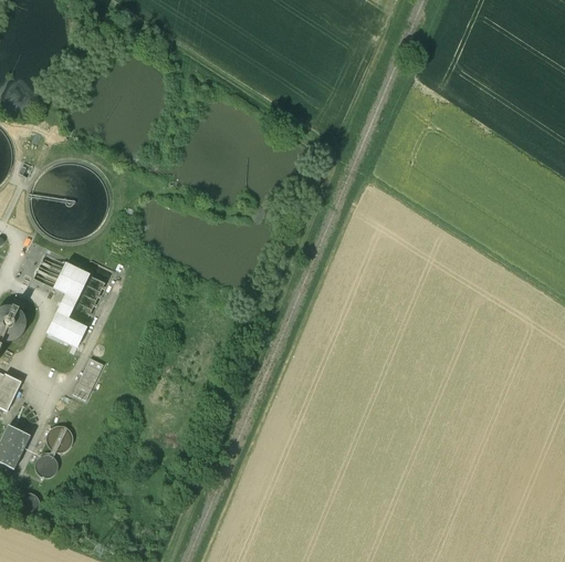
[(39,270),(51,277),(59,260),(46,253),(39,270)]
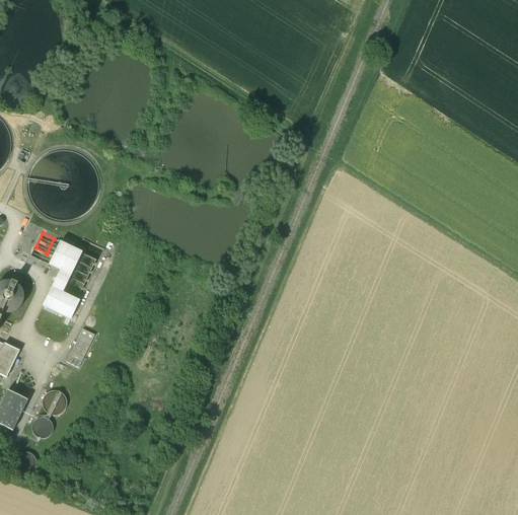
[(80,298),(63,290),(82,249),(61,239),(50,262),(61,268),(43,303),(71,317),(80,298)]
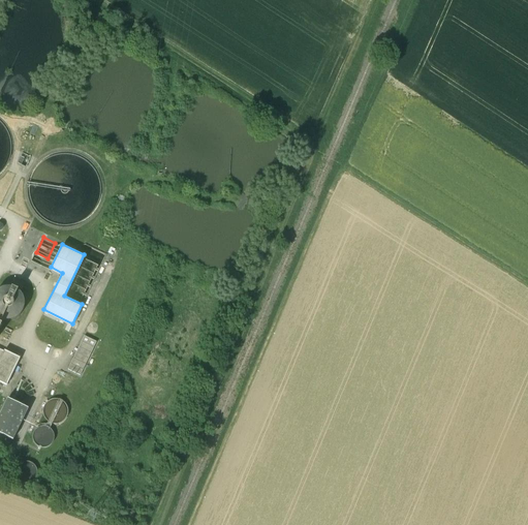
[(25,280),(13,275),(9,283),(13,284),(16,285),(17,286),(18,287),(21,289),(25,280)]
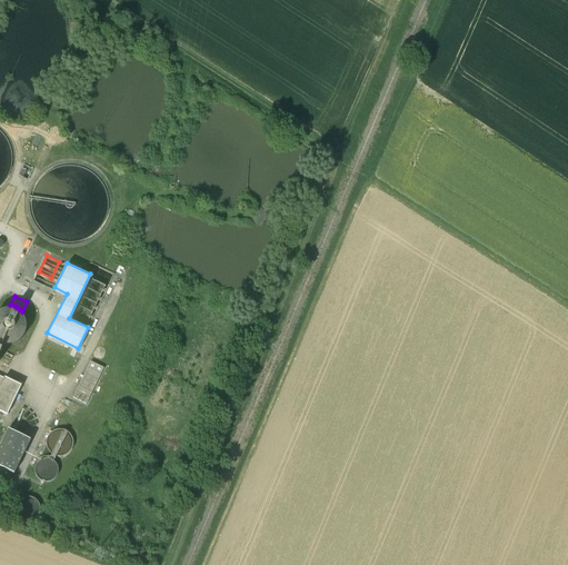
[(25,333),(27,324),(25,315),(18,308),(9,306),(0,307),(0,338),(0,339),(9,342),(18,339),(25,333)]
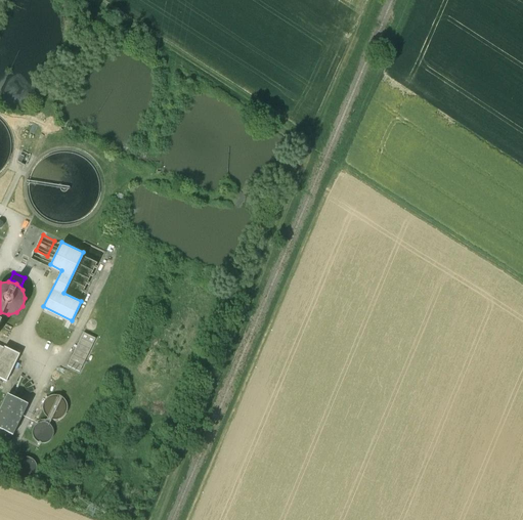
[(84,330),(68,362),(80,369),(96,336),(84,330)]
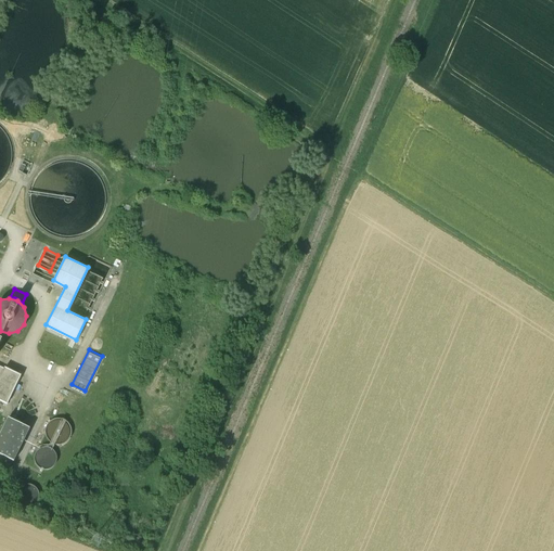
[(4,366),(0,362),(0,397),(8,401),(22,372),(5,364),(4,366)]
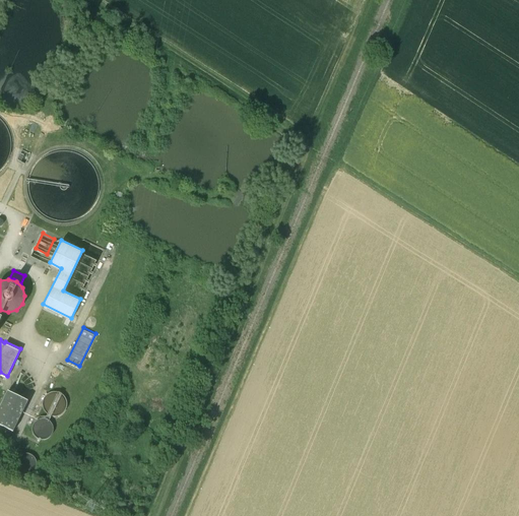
[(27,398),(8,389),(0,406),(0,431),(0,432),(4,425),(13,429),(27,398)]
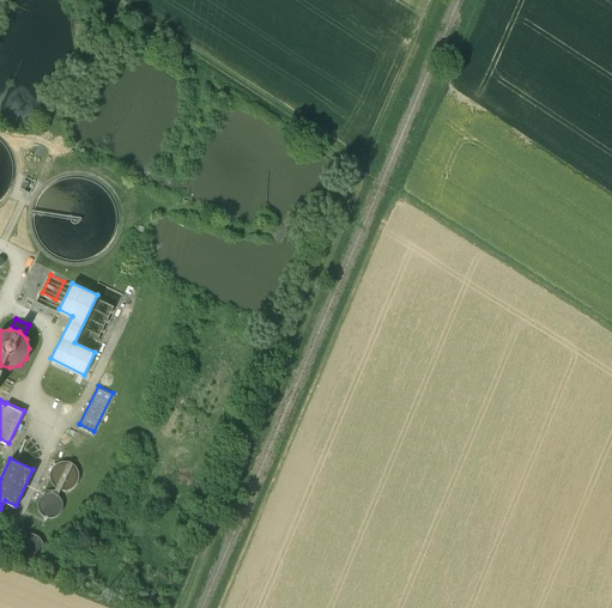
[(77,479),(78,473),(76,467),(72,462),(65,461),(59,462),(54,467),(53,473),(54,479),(59,484),(65,486),(72,484),(77,479)]
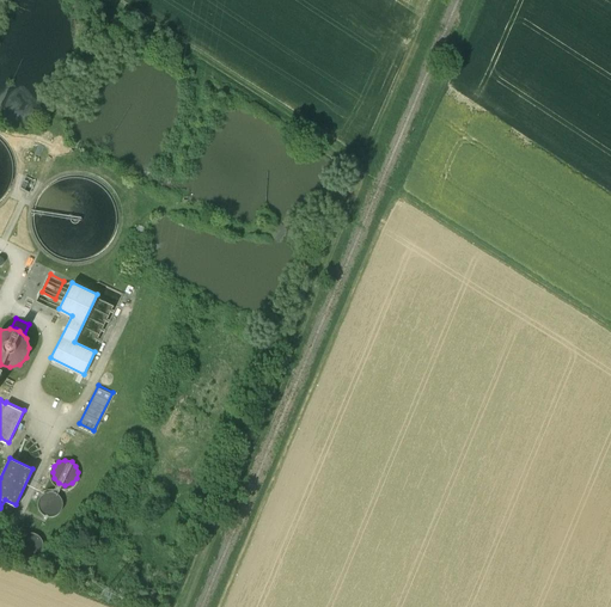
[(62,508),(63,502),(62,495),(57,490),(52,489),(44,491),(41,495),(38,502),(41,508),(46,513),(52,514),(57,513),(62,508)]
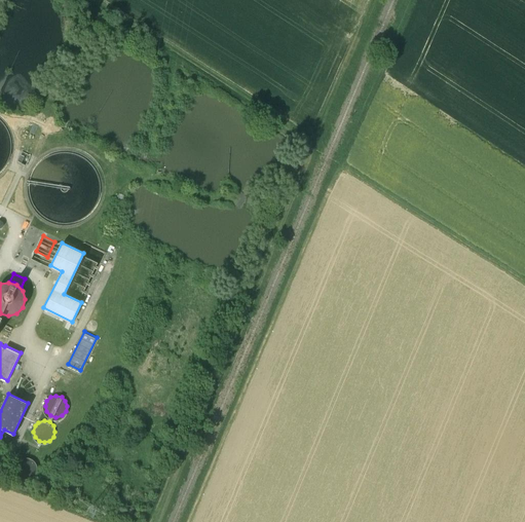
All buildings are outlined.
